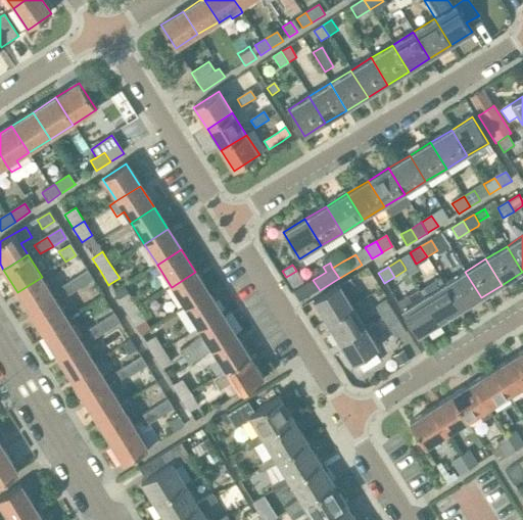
[(195,272),(172,287),(185,309),(208,293),(195,272)]
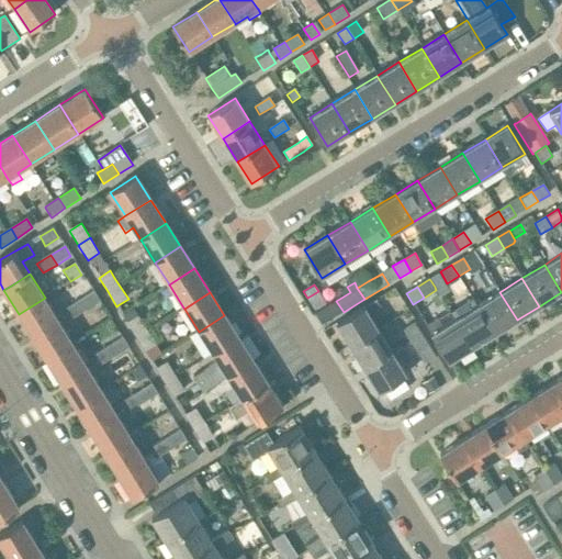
[(476,305),(494,334),(517,320),(499,292),(476,305)]
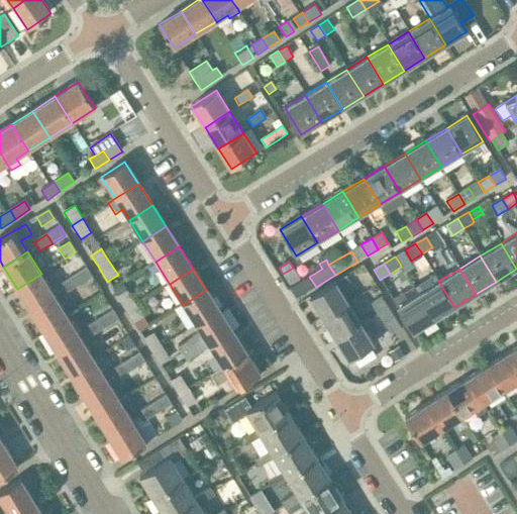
[(74,277),(79,286),(92,278),(87,270),(74,277)]
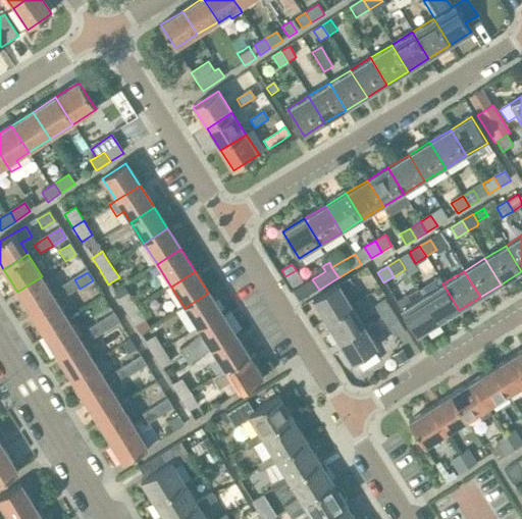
[(42,276),(17,292),(18,294),(31,313),(55,298),(44,280),(42,276)]
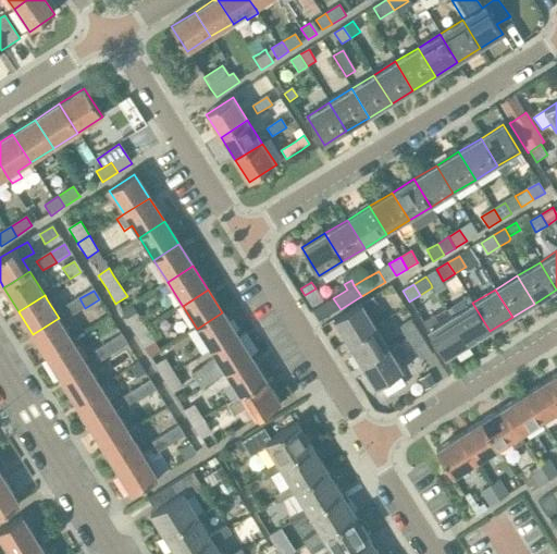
[(71,317),(85,308),(79,298),(65,306),(71,317)]
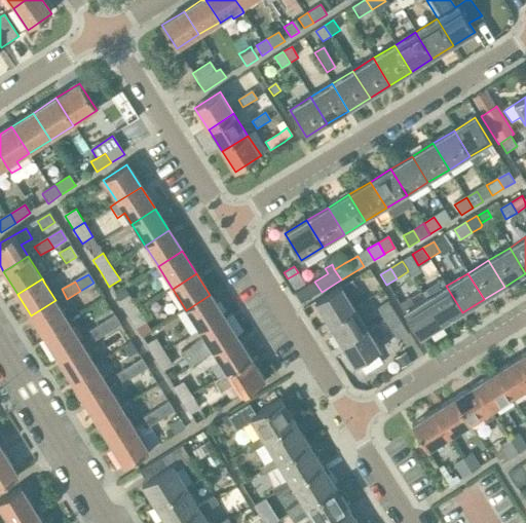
[(315,302),(329,324),(354,308),(347,296),(354,292),(353,290),(348,283),(315,302)]
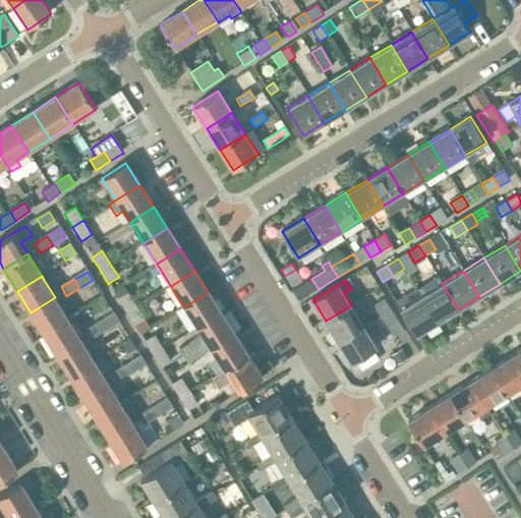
[(417,289),(438,323),(458,309),(442,283),(431,290),(427,283),(417,289)]
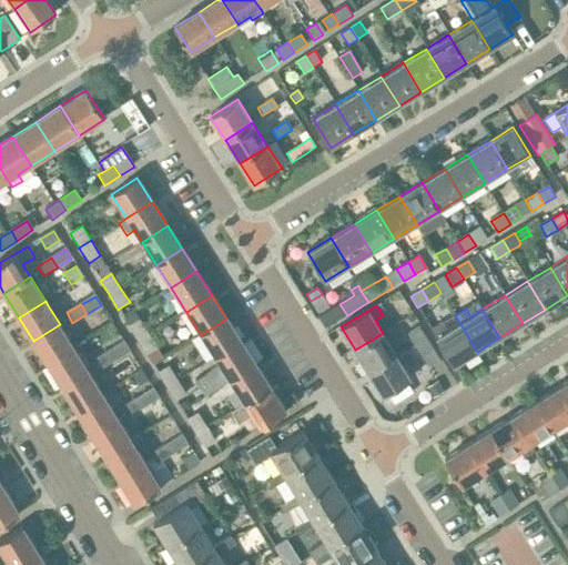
[(436,338),(454,365),(477,352),(455,315),(459,323),(448,330),(444,323),(432,330),(436,338)]
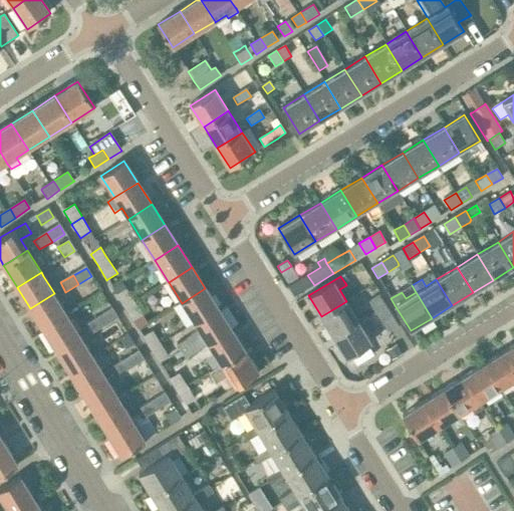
[(205,288),(182,303),(195,323),(218,308),(206,290),(205,288)]
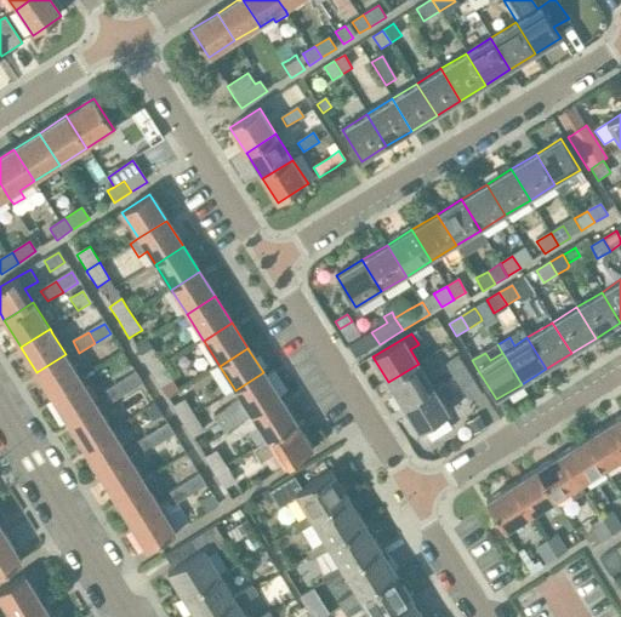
[(141,358),(151,372),(163,365),(153,349),(141,358)]
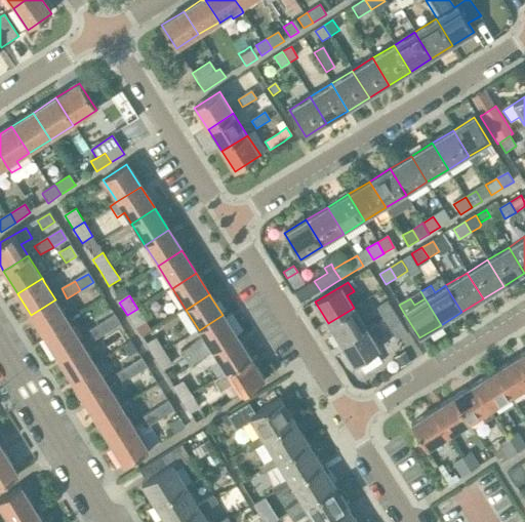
[(55,299),(31,315),(33,319),(44,336),(69,322),(58,306),(57,304),(55,299)]
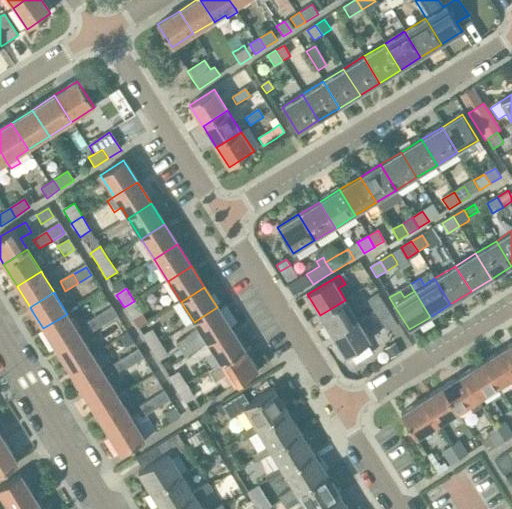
[(368,301),(374,311),(384,304),(377,295),(368,301)]
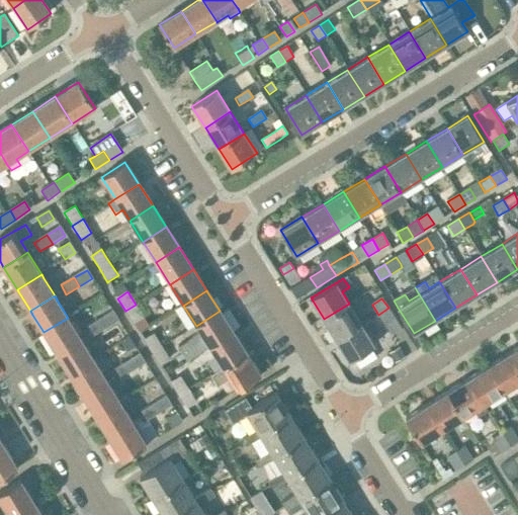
[(324,319),(337,340),(362,324),(349,304),(324,319)]
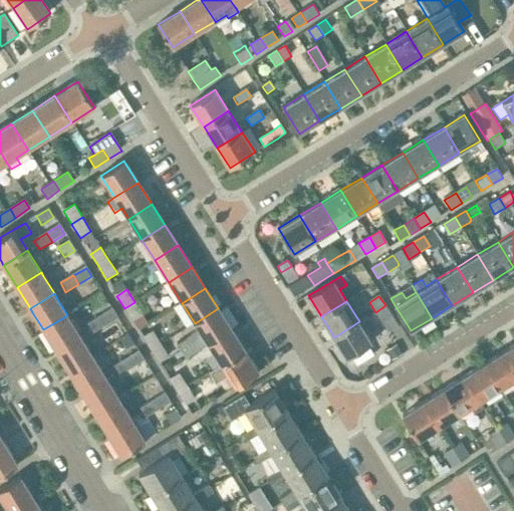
[(133,321),(143,315),(135,302),(124,308),(133,321)]
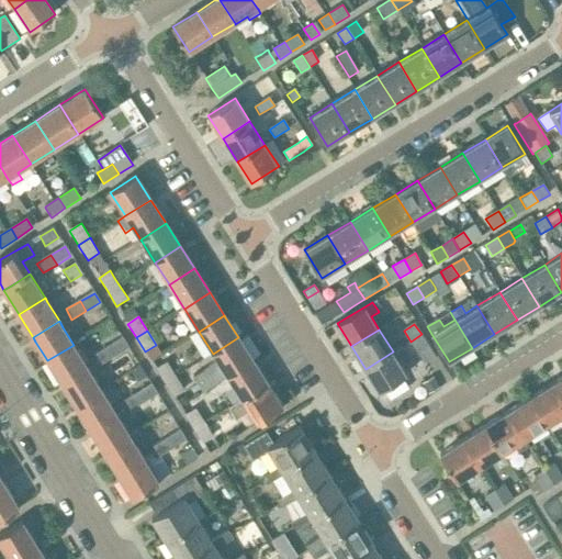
[(425,364),(436,357),(422,334),(411,342),(425,364)]
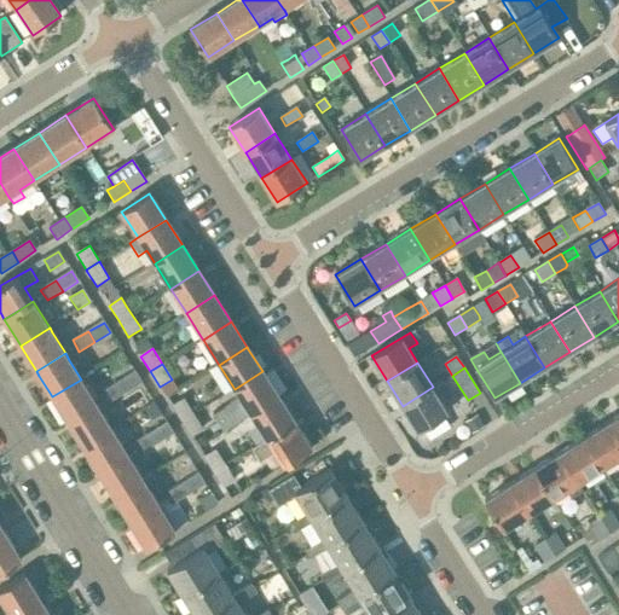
[(224,431),(250,415),(278,396),(262,371),(235,389),(241,398),(213,416),(224,431)]
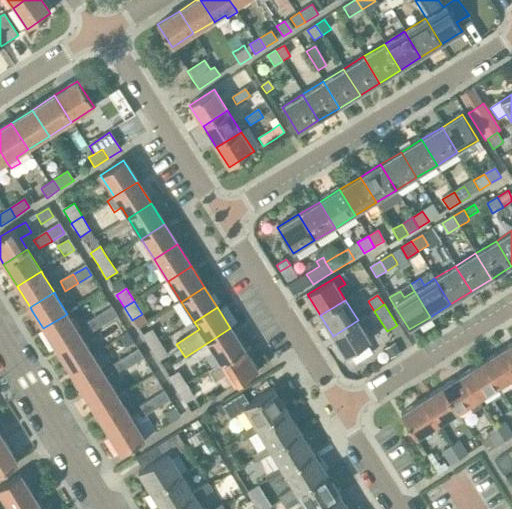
[(99,315),(105,324),(117,317),(111,308),(99,315)]
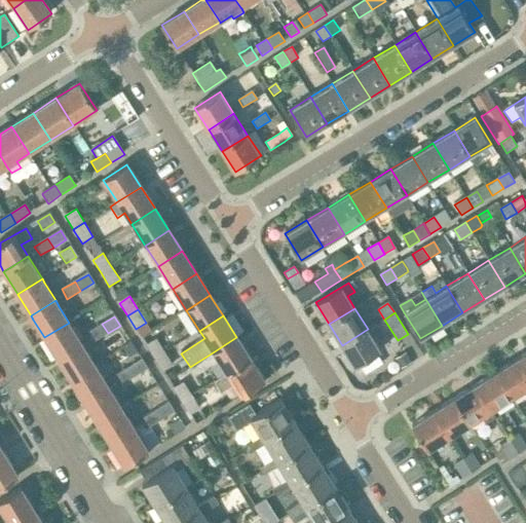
[(69,323),(44,337),(46,339),(47,342),(58,359),(82,343),(73,329),(72,327),(70,325),(69,323)]
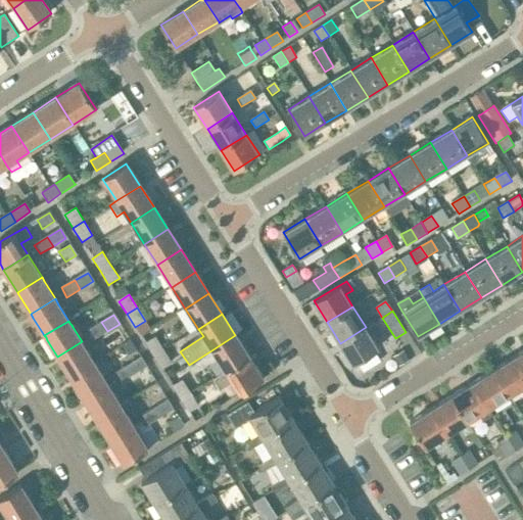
[(94,340),(107,331),(101,322),(88,330),(94,340)]
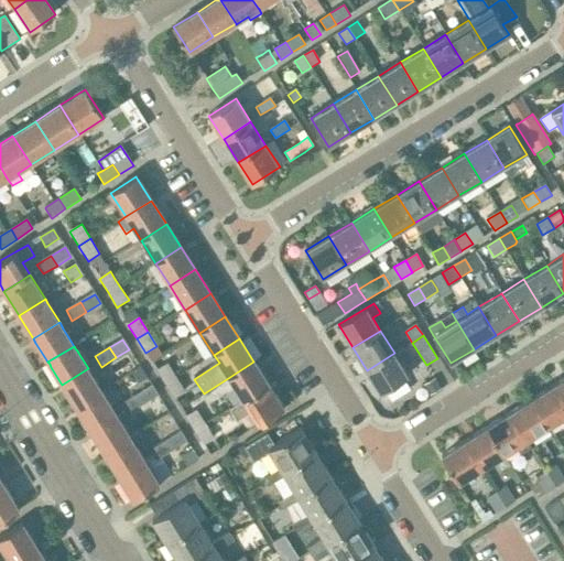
[(394,353),(367,370),(380,394),(408,377),(400,364),(410,358),(403,347),(394,353)]
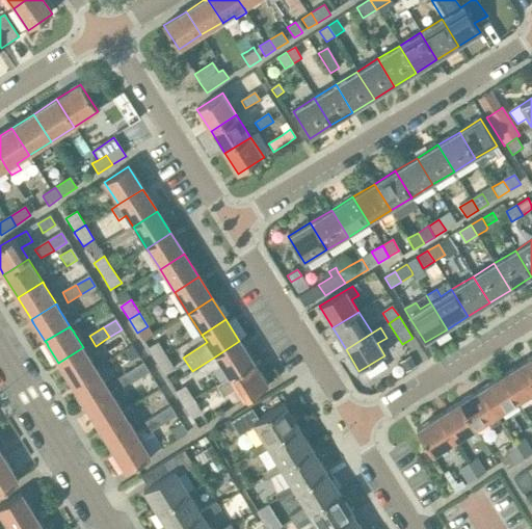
[(215,356),(230,378),(254,363),(239,341),(215,356)]
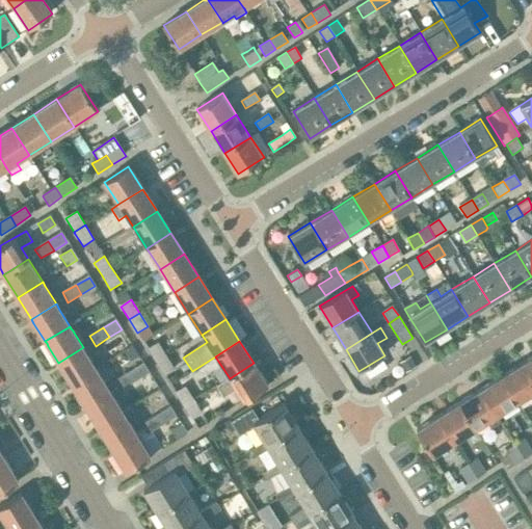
[(148,349),(155,362),(166,355),(158,342),(148,349)]
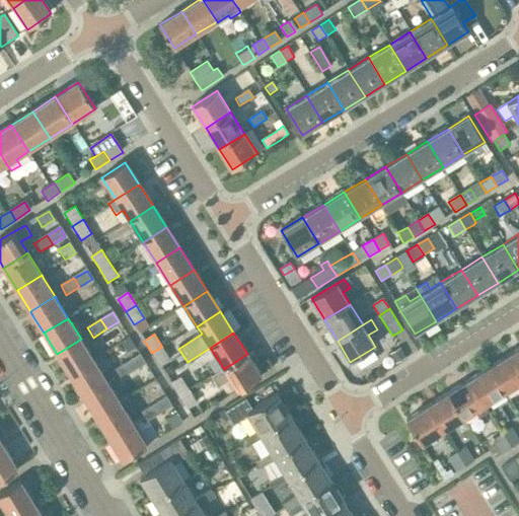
[(81,339),(57,354),(60,359),(71,376),(94,361),(84,344),(81,339)]
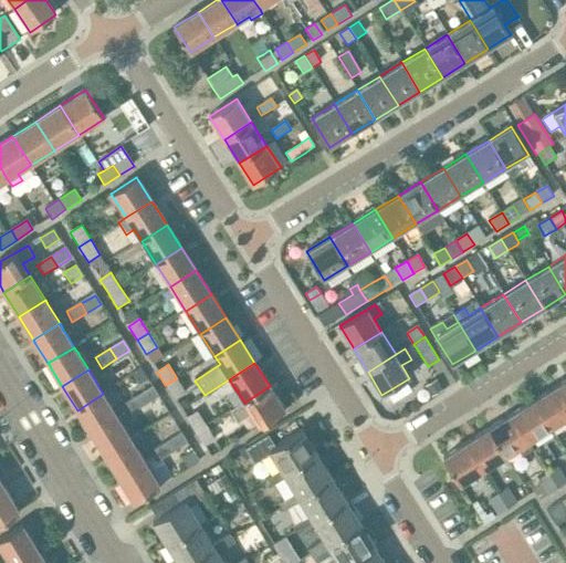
[(140,369),(133,375),(138,385),(147,381),(140,369)]
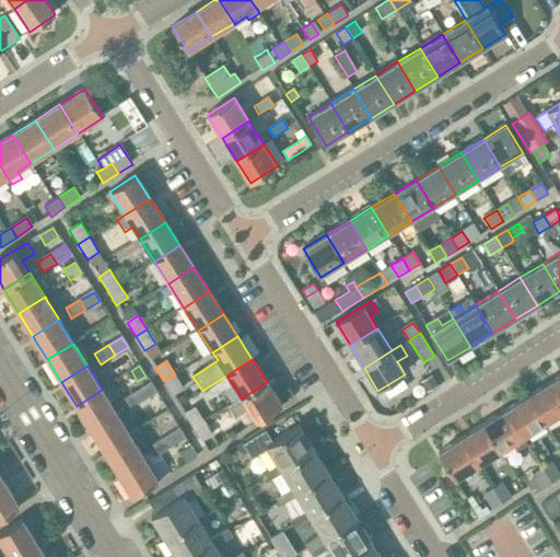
[(173,396),(184,390),(175,374),(163,381),(173,396)]
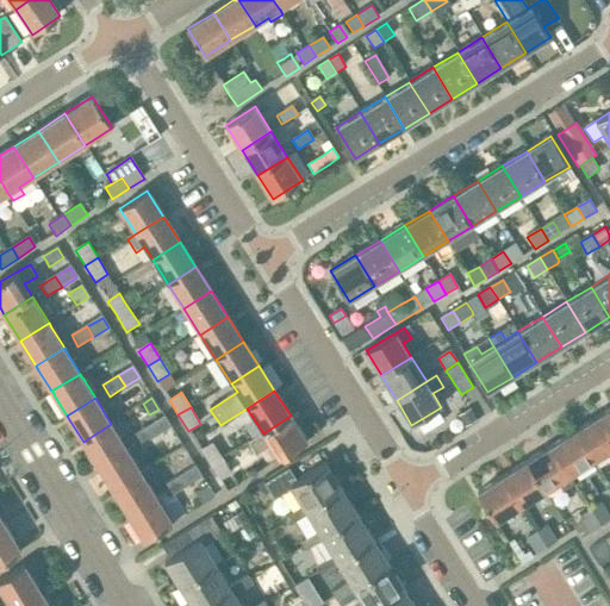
[(470,410),(459,417),(465,428),(477,420),(470,410)]
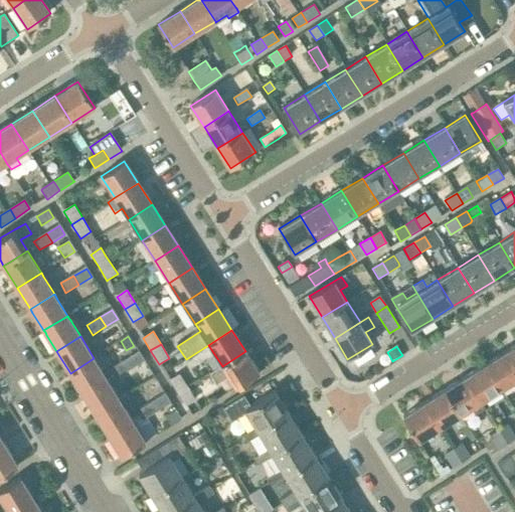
[(514,366),(514,346),(506,352),(514,366)]
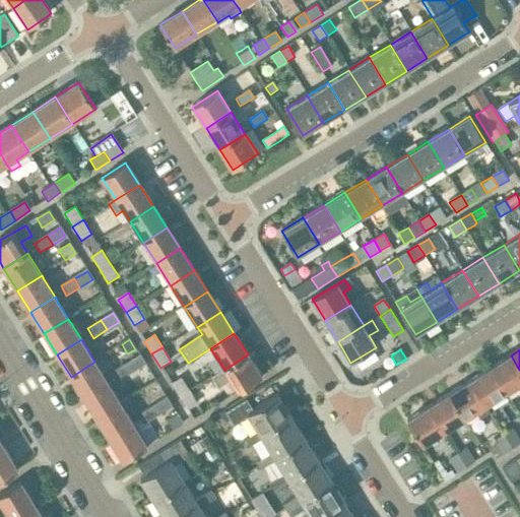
[(232,381),(238,391),(262,377),(248,354),(224,370),(211,378),(218,389),(232,381)]
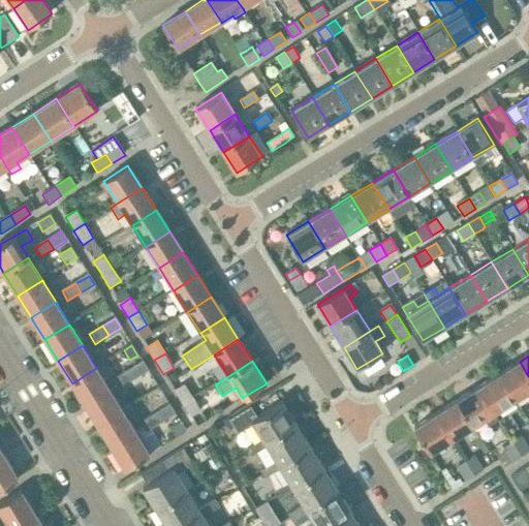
[(142,362),(129,370),(135,378),(148,371),(143,362),(142,362)]
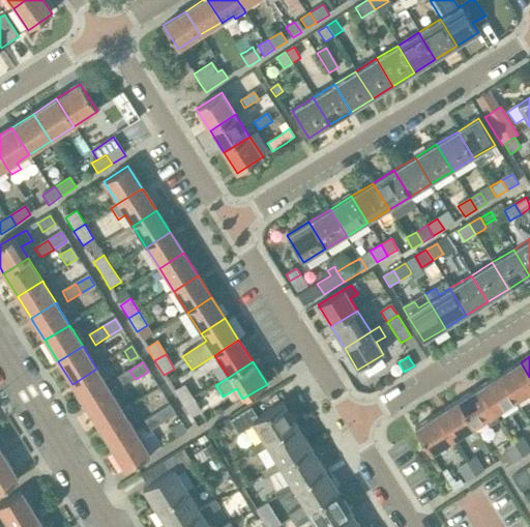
[(500,376),(516,401),(527,393),(529,398),(529,377),(521,362),(500,376)]
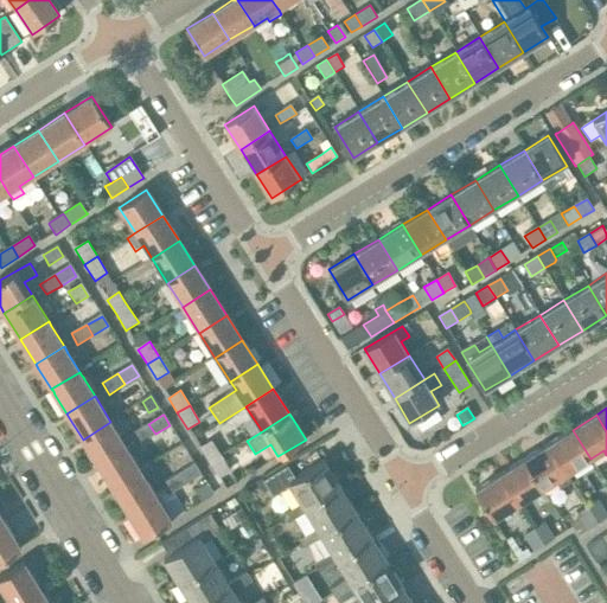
[(110,422),(83,440),(84,442),(97,462),(126,446),(113,425),(110,422)]
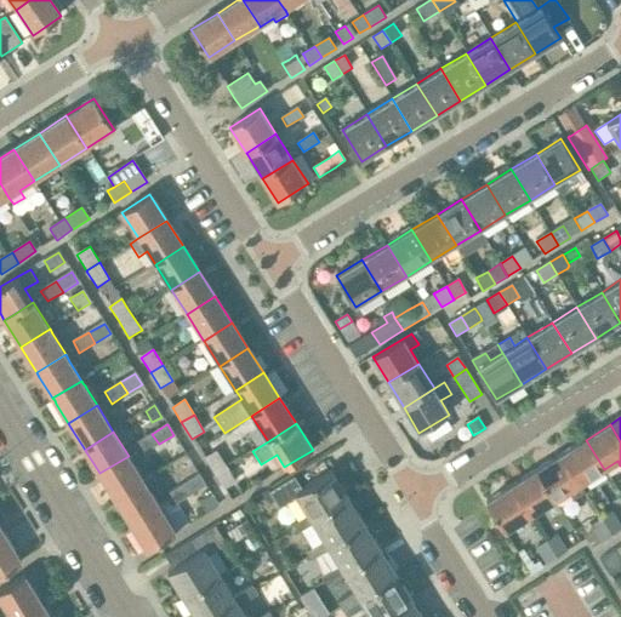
[(136,444),(140,449),(143,455),(159,445),(159,444),(152,434),(136,444)]
